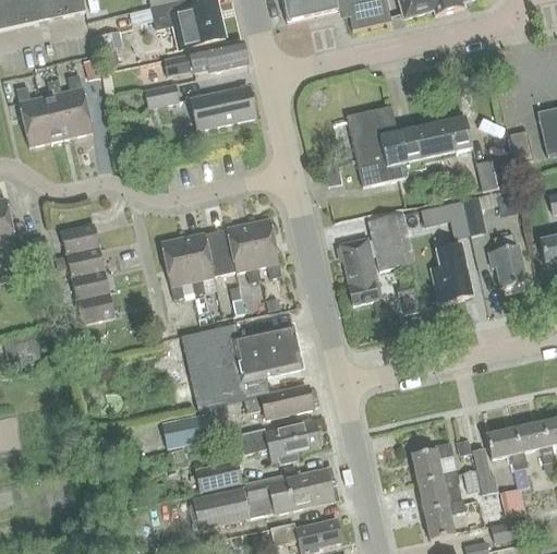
[(0,0),(0,28),(85,9),(83,0),(0,0)]
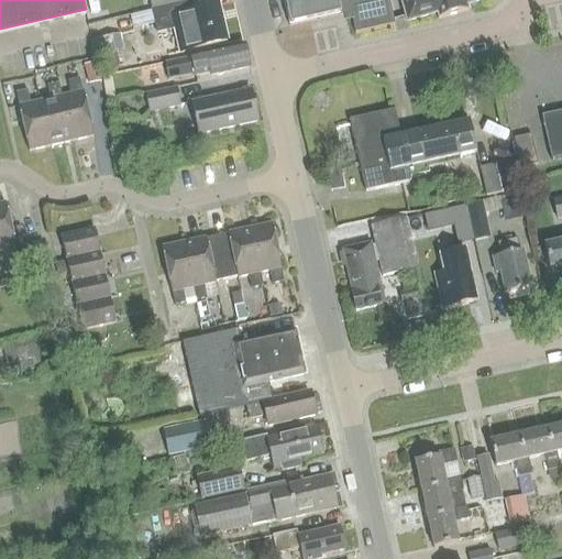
[(179,48),(227,37),(220,2),(197,8),(195,0),(175,0),(171,1),(163,4),(152,7),(157,31),(175,28),(179,48)]
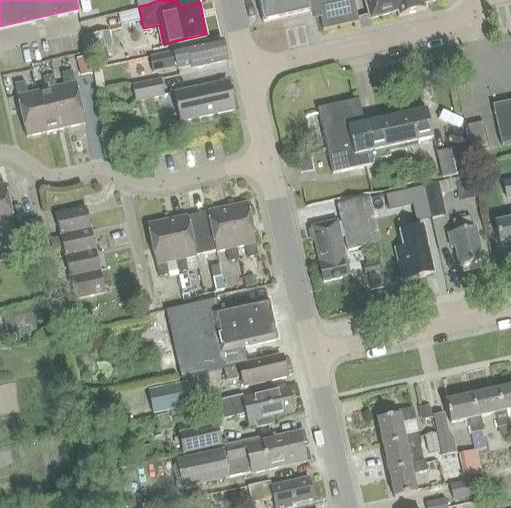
[(310,8),(319,6),(317,0),(260,0),(264,18),(310,8)]
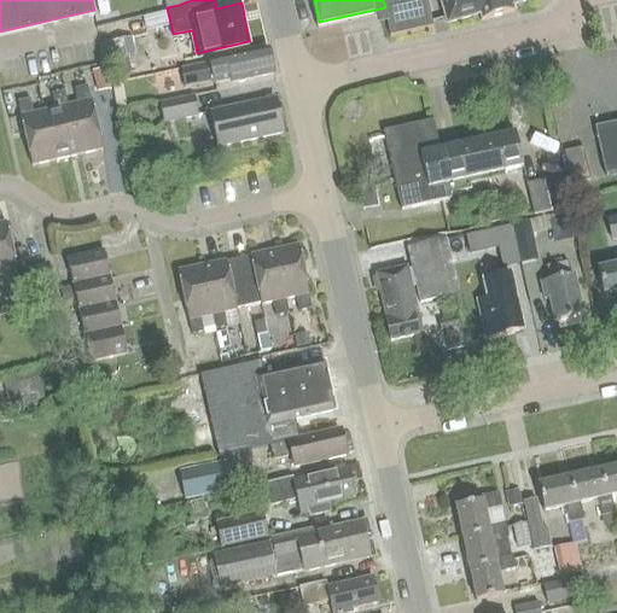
[(383,0),(385,7),(391,33),(435,23),(429,0),(383,0)]
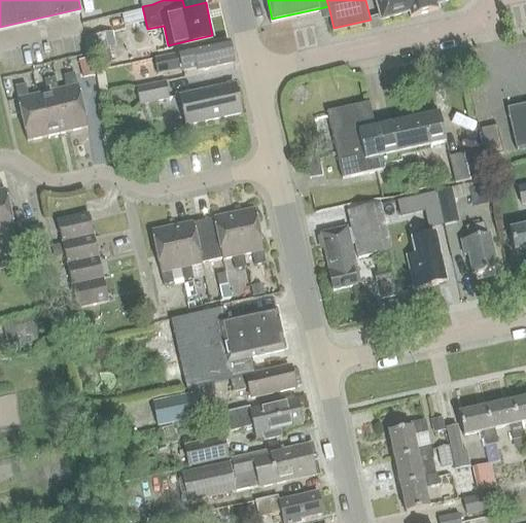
[(378,0),(382,15),(411,7),(412,12),(439,4),(436,0),(378,0)]
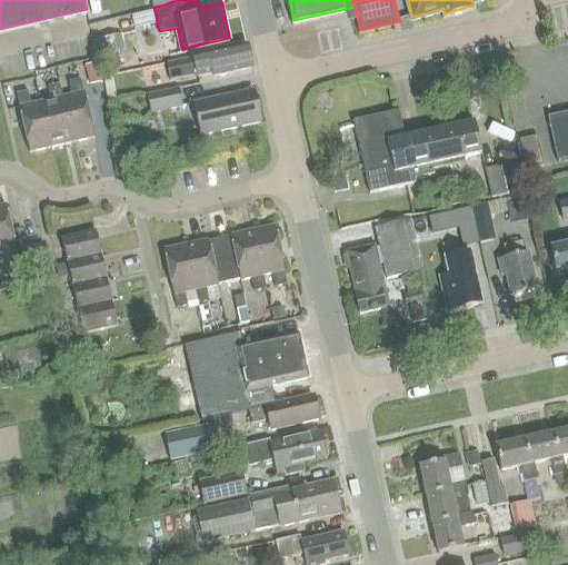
[(122,31),(93,39),(97,55),(109,52),(112,67),(130,62),(122,31)]
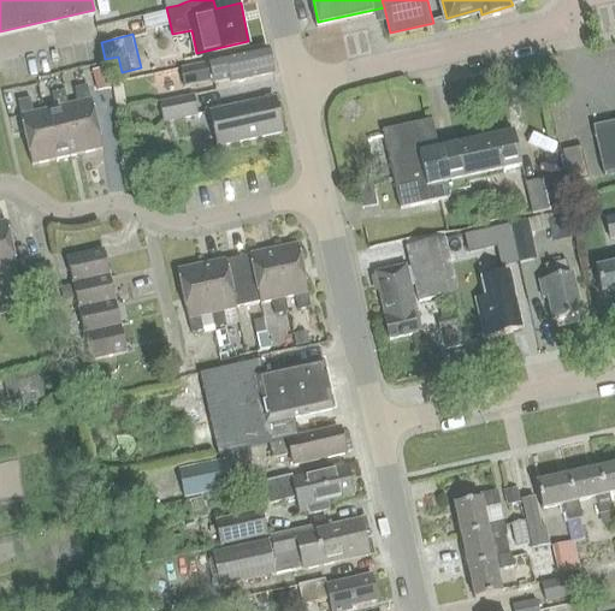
[(268,47),(179,65),(183,83),(213,77),(213,81),(231,77),(231,79),(275,71),(268,47)]
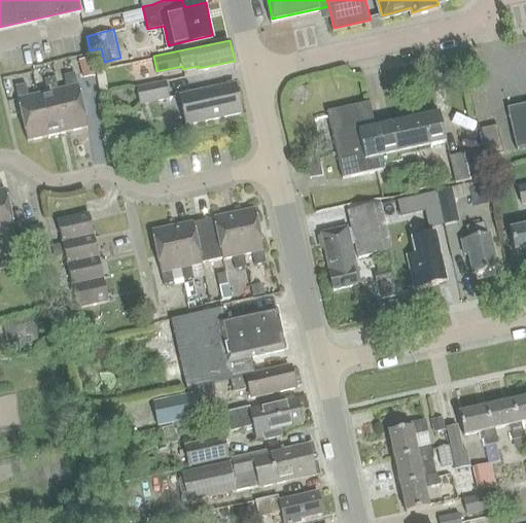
[(59,86),(68,129),(86,125),(74,70),(65,72),(67,84),(59,86)]
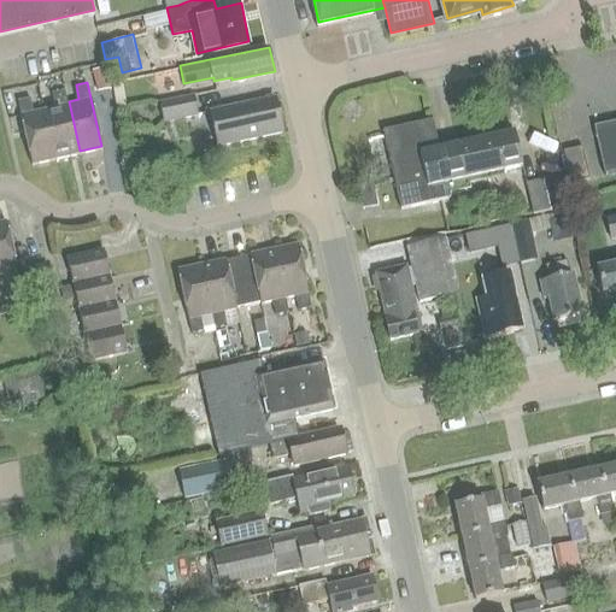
[(56,104),(45,106),(57,157),(80,151),(69,101),(65,87),(53,89),(52,89),(56,104)]
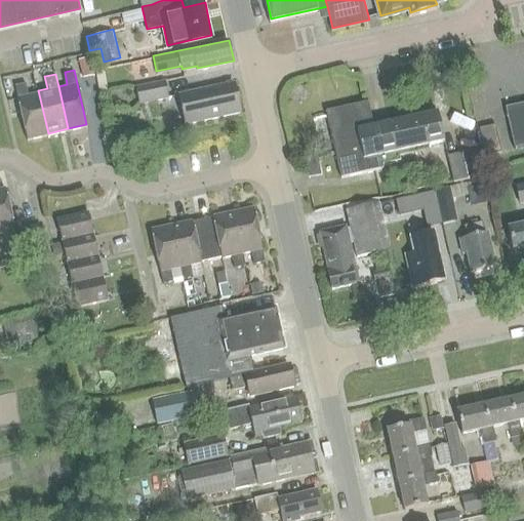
[(165,79),(135,85),(139,103),(169,96),(165,79)]
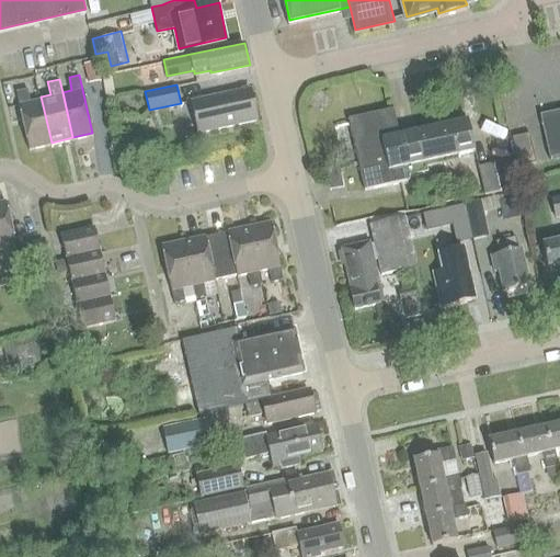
[(52,143),(41,97),(31,99),(27,86),(14,89),(29,148),(52,143)]
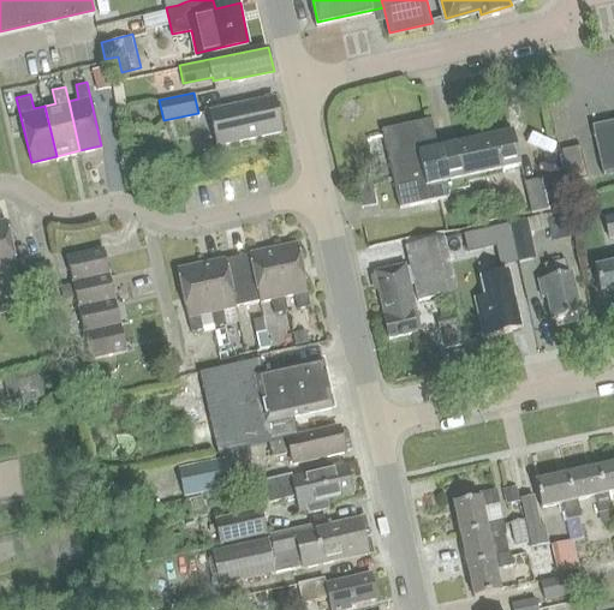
[(219,142),(282,129),(275,96),(212,109),(219,142)]
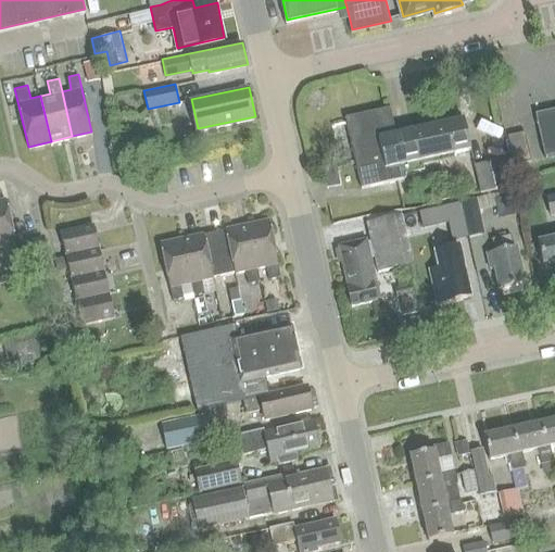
[(347,115),(361,186),(406,176),(405,173),(424,168),(423,164),(454,158),(453,151),(470,147),(464,117),(396,132),(391,105),(347,115)]
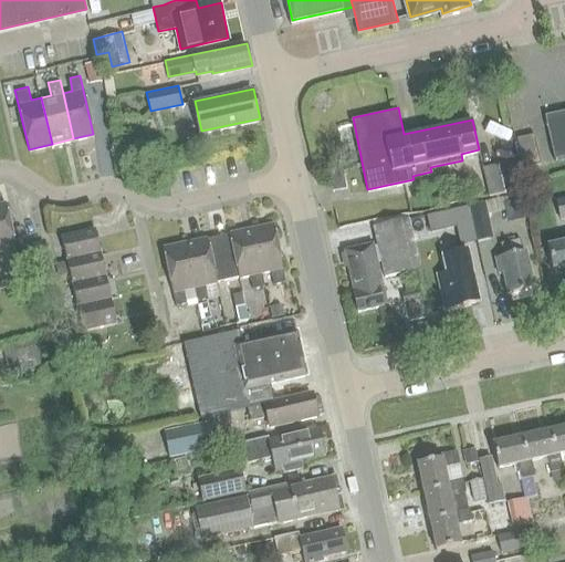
[(564,108),(545,114),(555,157),(564,154),(564,108)]
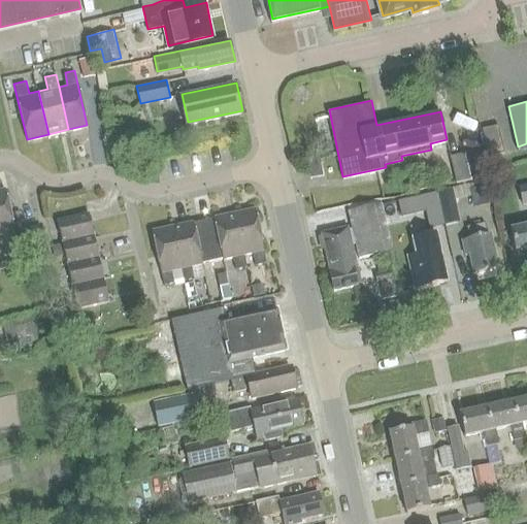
[(489,154),(504,151),(498,123),(483,127),(489,154)]
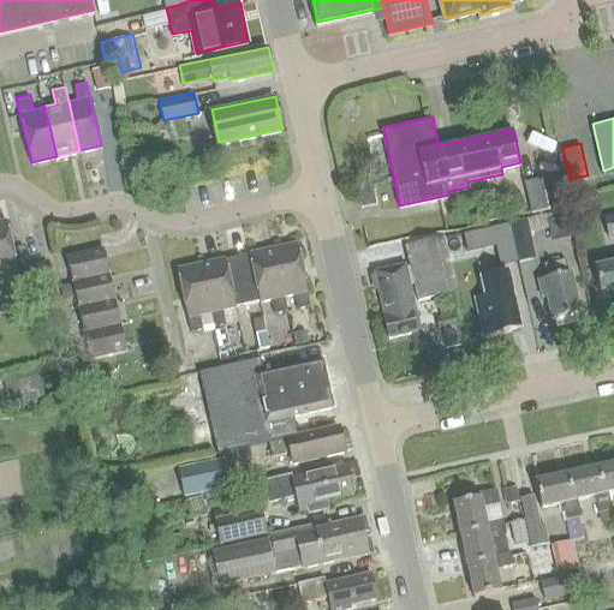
[(548,207),(548,205),(561,203),(559,189),(566,187),(562,172),(542,177),(525,180),(530,202),(531,210),(548,207)]
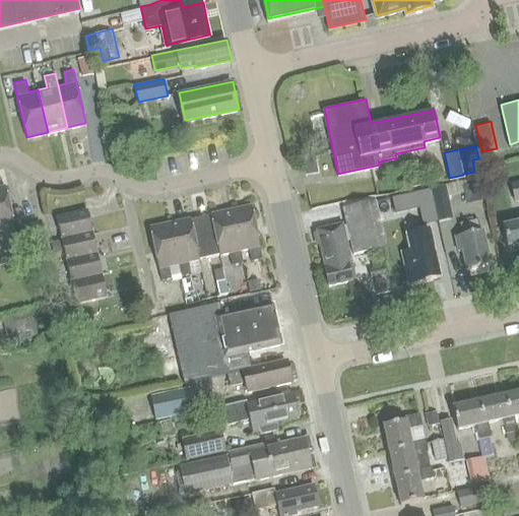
[(515,201),(518,199),(518,219),(502,223),(507,245),(518,242),(518,181),(512,183),(515,201)]
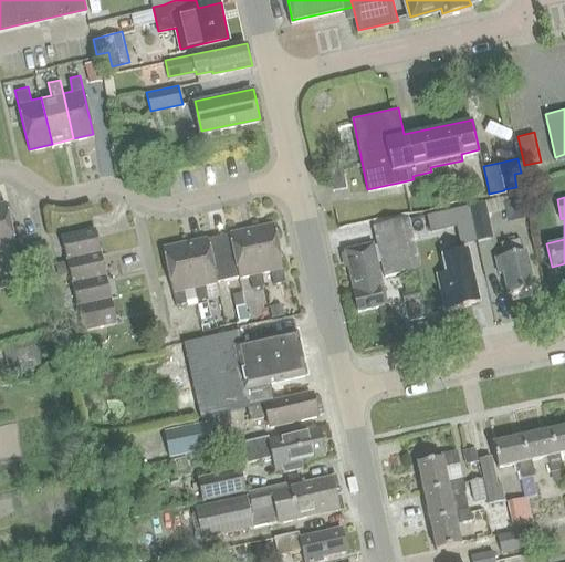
[(493,236),(485,199),(469,204),(477,239),(493,236)]
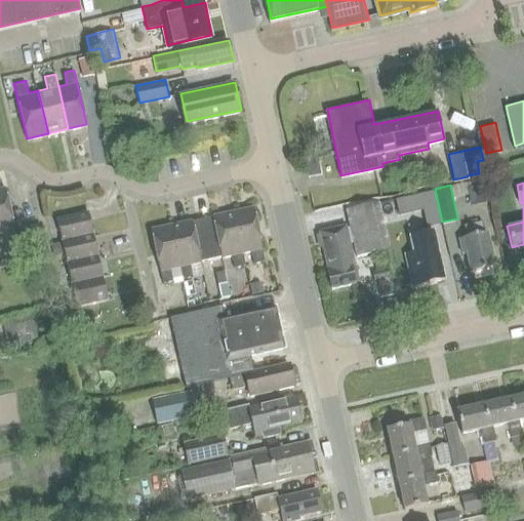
[(0,187),(0,232),(3,232),(6,243),(17,241),(5,187),(0,187)]
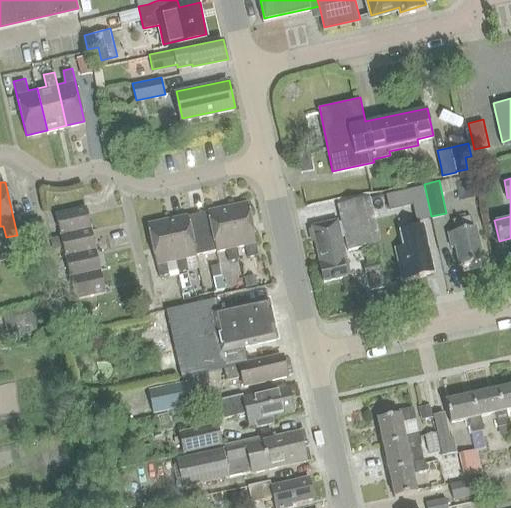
[(425,193),(411,196),(417,219),(430,216),(425,193)]
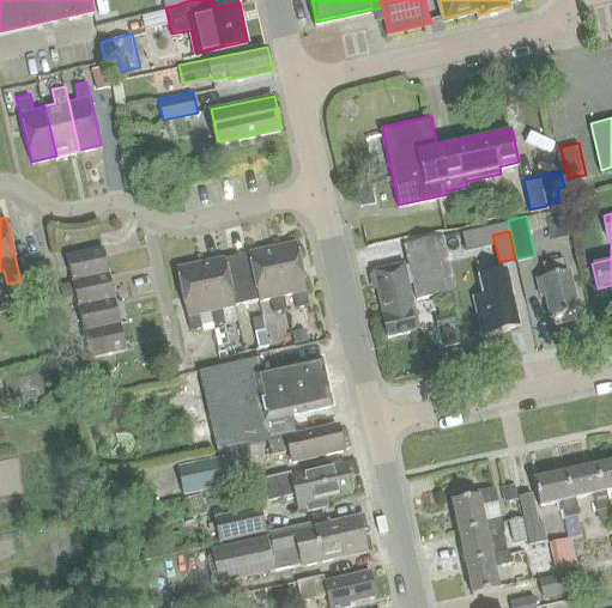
[(404,241),(416,298),(456,290),(443,232),(404,241)]
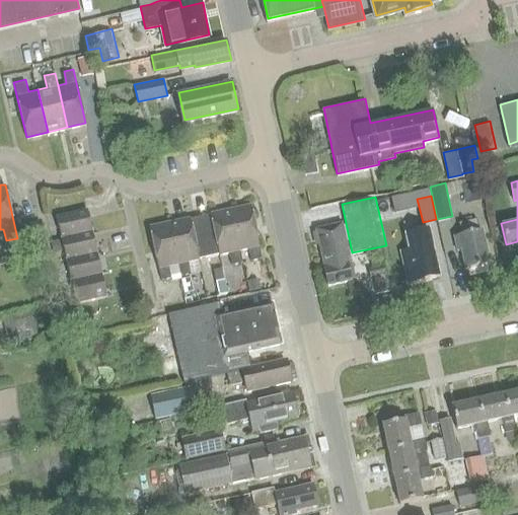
[(231,207),(240,249),(248,247),(250,259),(263,256),(250,203),(231,207)]
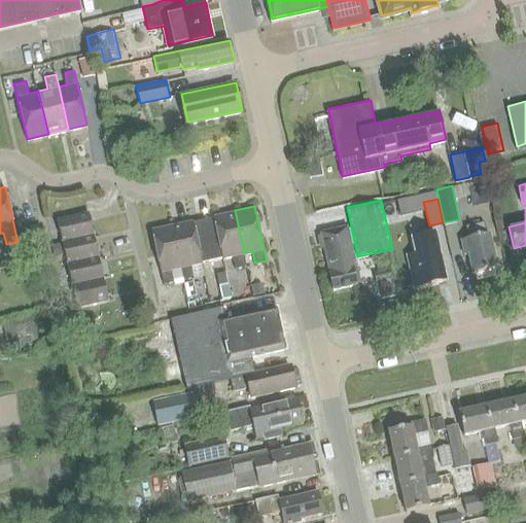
[(247,264),(244,253),(235,210),(213,214),(223,257),(233,255),(235,267),(247,264)]
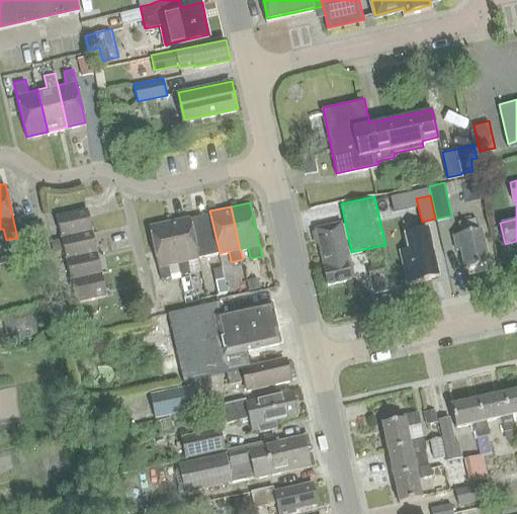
[(61,236),(92,229),(87,207),(56,213),(61,236)]
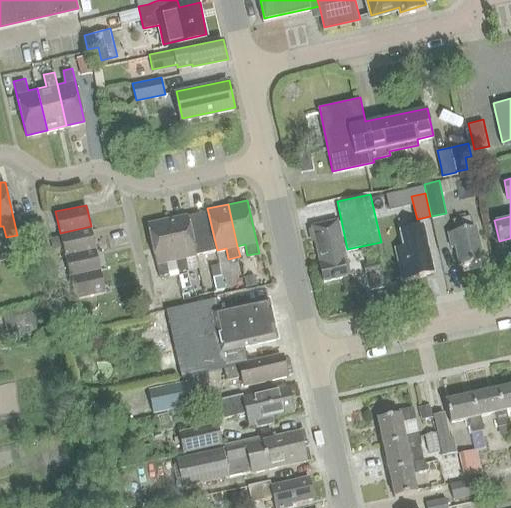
[(217,250),(207,208),(187,213),(196,254),(217,250)]
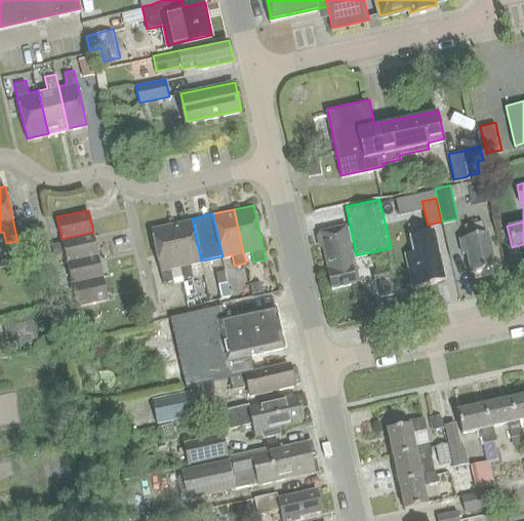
[(201,261),(192,218),(170,224),(179,266),(183,277),(195,275),(193,263),(201,261)]
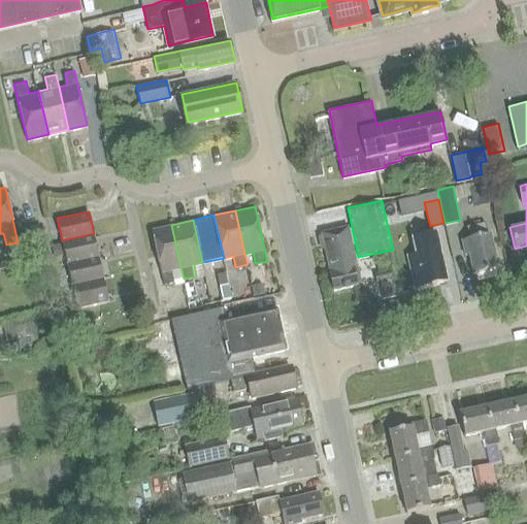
[(473,272),(497,268),(490,232),(488,233),(485,222),(467,225),(470,237),(462,238),(465,254),(469,253),(473,272)]
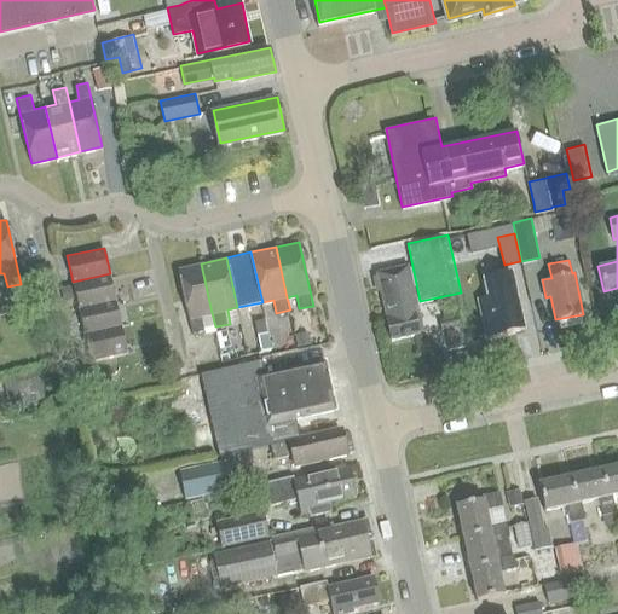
[(212,313),(201,264),(180,267),(194,330),(206,328),(203,314),(212,313)]
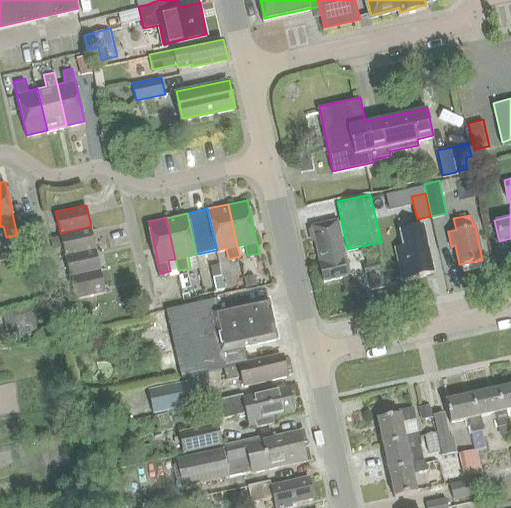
[(349,273),(346,260),(337,219),(311,225),(323,279),(349,273)]
